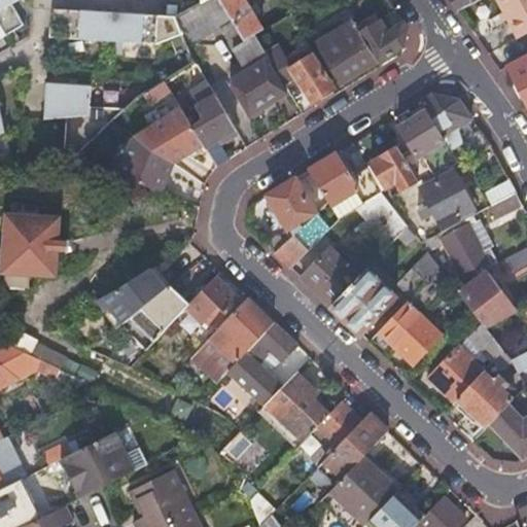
[(0,0),(0,37),(6,35),(24,24),(11,3),(16,0),(0,0)]
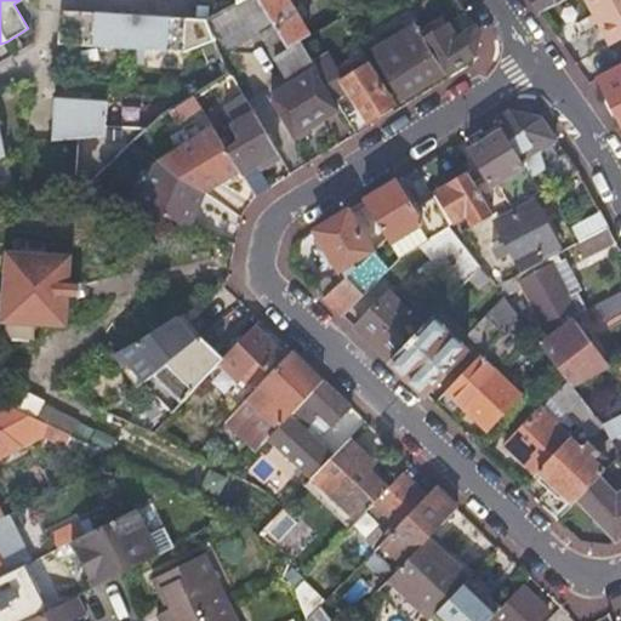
[(206,17),(220,51),(267,24),(252,0),(237,0),(233,3),(206,17)]
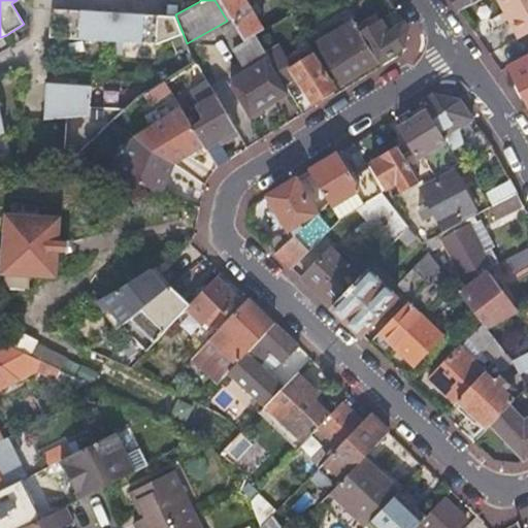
[(218,0),(242,39),(254,33),(260,29),(242,0),(218,0)]
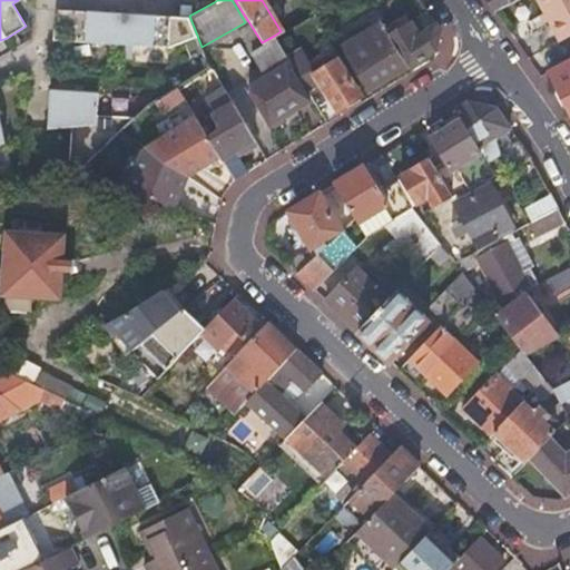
[(484,0),(492,10),(512,0),(484,0)]
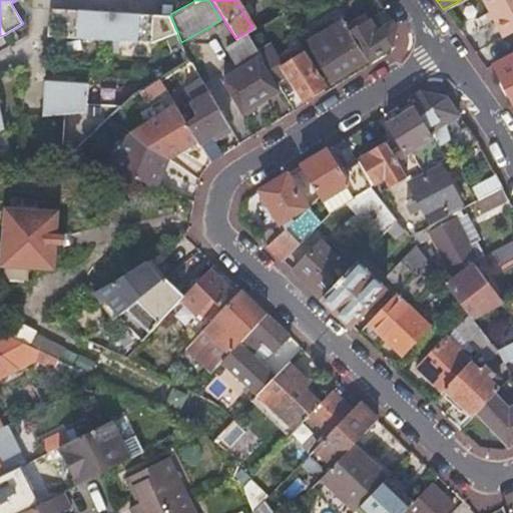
[(512,0),(483,0),(502,36),(512,30),(512,0)]
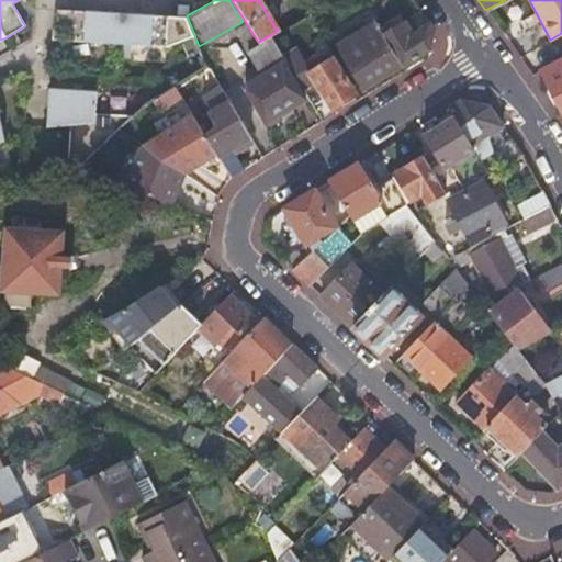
[(117,15),(53,11),(51,41),(115,46),(117,15)]
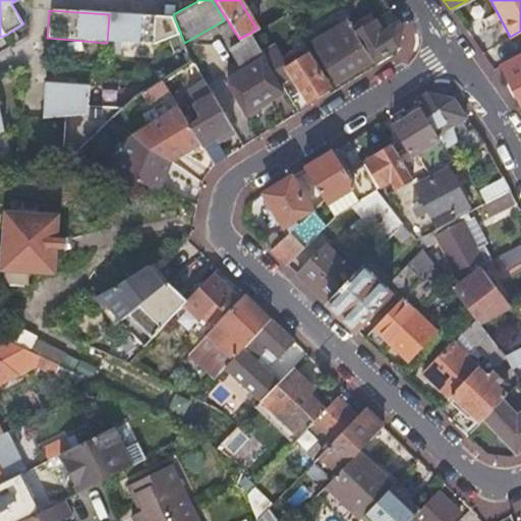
[(367,11),(349,23),(352,29),(367,19),(371,17),(367,11)]
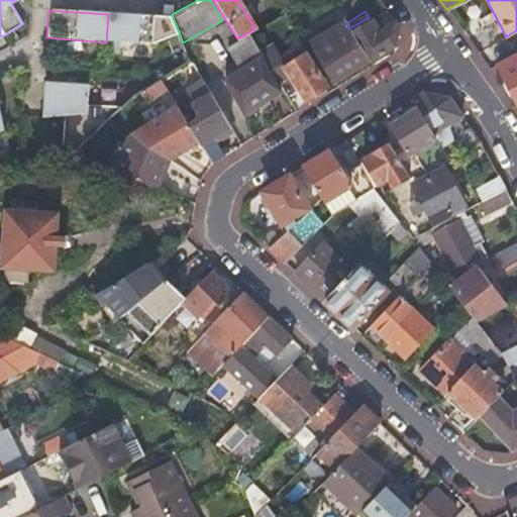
[(169,19),(108,14),(106,42),(151,45),(176,36),(169,19)]
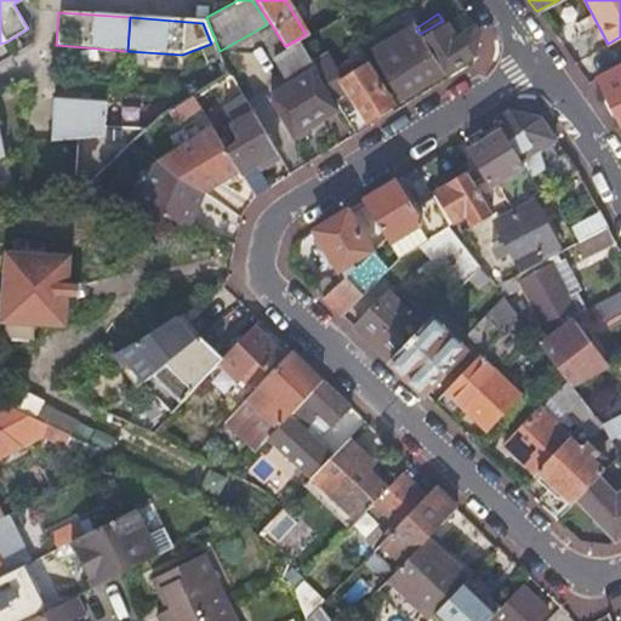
[(446,18),(443,21),(438,23),(444,33),(448,32),(451,36),(456,33),(446,18)]
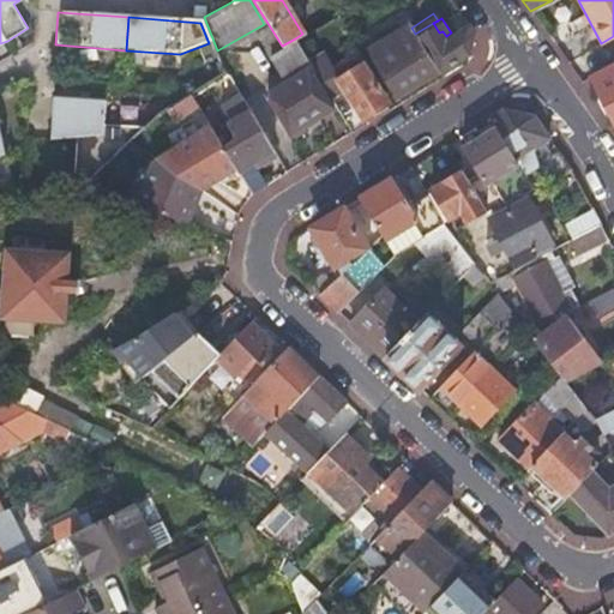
[(411,28),(407,20),(389,32),(396,46),(375,58),(397,94),(438,68),(415,34),(411,28)]
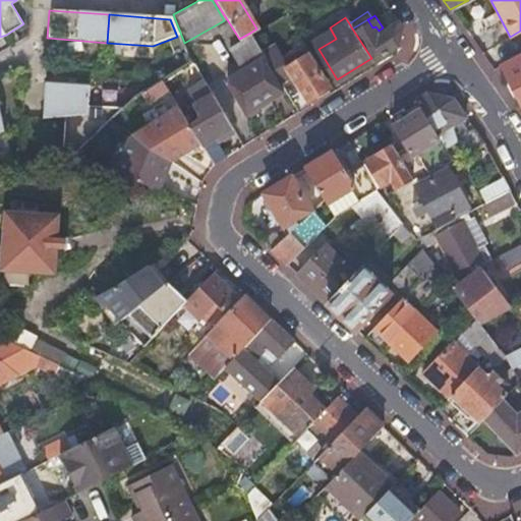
[(371,59),(395,45),(399,25),(395,20),(383,27),(379,31),(375,26),(372,27),(367,19),(352,29),(371,58),(371,59)]
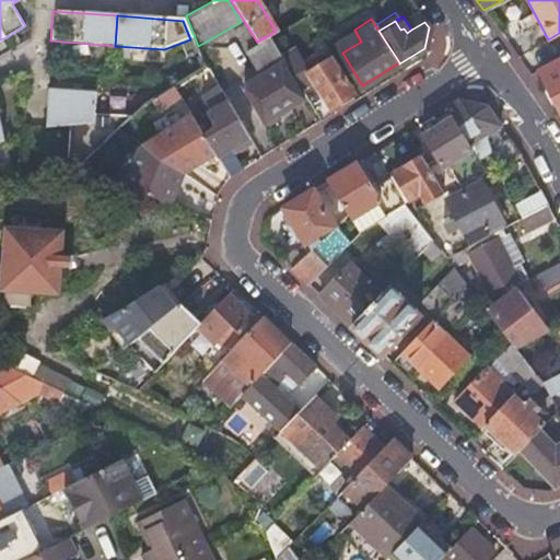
[(361,42),(354,30),(335,42),(342,53),(361,42)]
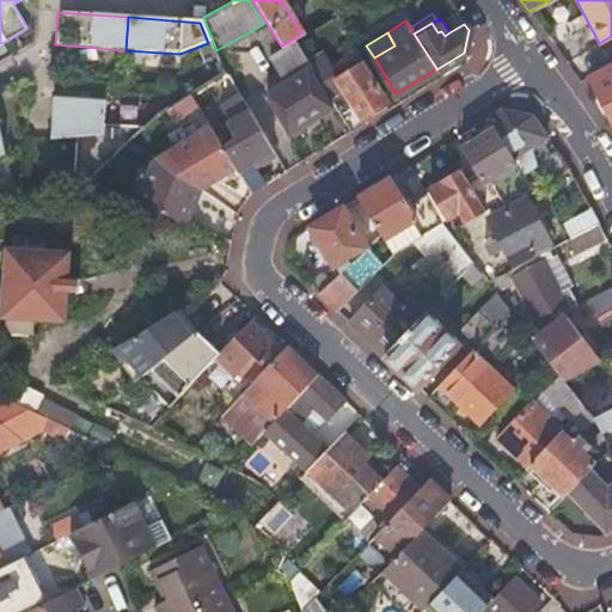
[(294,38),(281,46),(267,55),(283,81),(263,95),(286,132),(293,135),(303,128),(303,123),(330,105),(307,67),(311,65),(307,60),(294,38)]
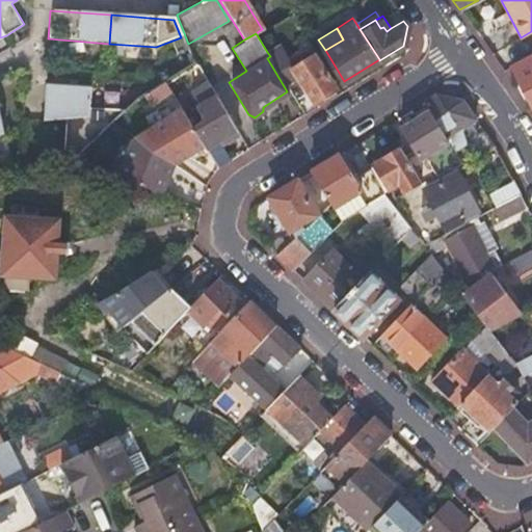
[(267,52),(270,56),(286,81),(295,75),(312,102),(336,87),(315,52),(312,47),(299,55),(295,50),(287,55),(280,45),(267,52)]
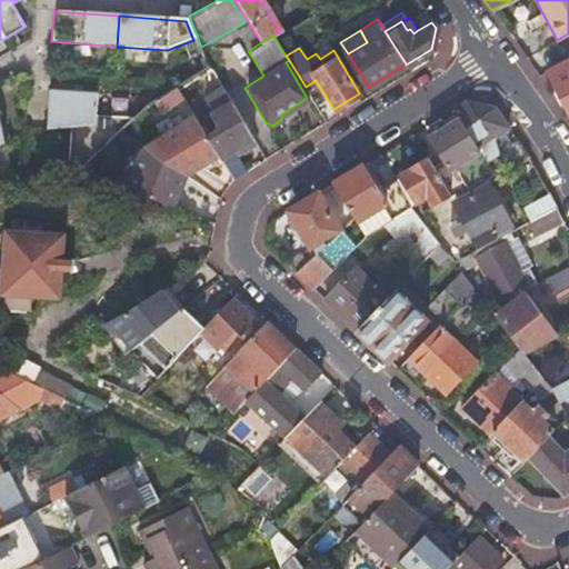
[(563,109),(568,119),(568,58),(545,71),(552,88),(550,89),(549,92),(558,108),(561,110),(563,109)]
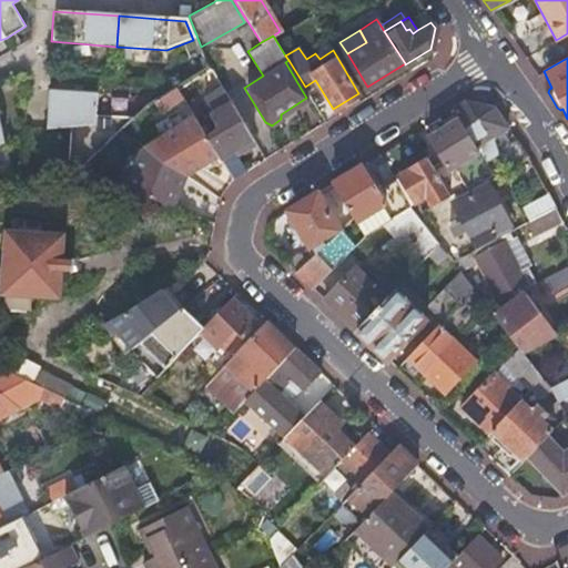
[(215,154),(231,178),(244,170),(235,155),(231,150),(251,137),(222,90),(205,101),(211,110),(206,113),(220,133),(208,141),(215,154)]
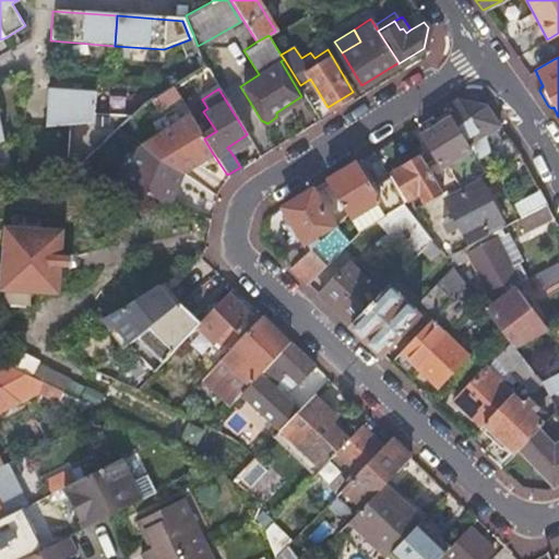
[(46,90),(44,128),(67,126),(63,173),(82,168),(94,157),(135,118),(129,118),(92,115),(93,93),(46,90)]
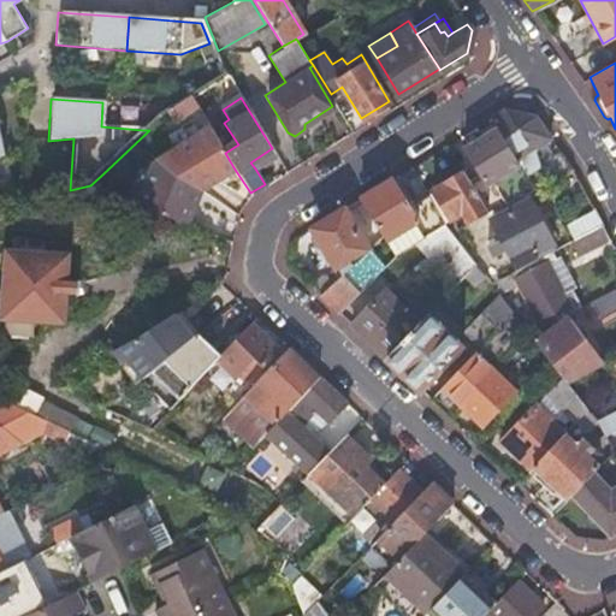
[(196,107),(193,101),(170,117),(176,126),(197,110),(196,107)]
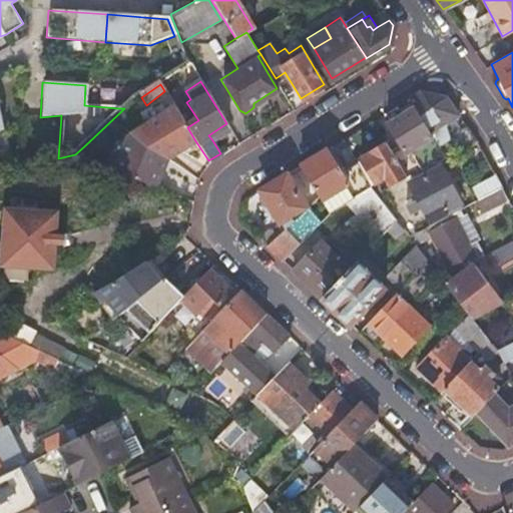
[(416,91),(408,96),(410,99),(413,105),(430,132),(432,135),(434,139),(437,144),(438,146),(444,156),(473,141),(464,128),(462,125),(457,128),(443,138),(441,134),(437,137),(433,130),(450,117),(455,114),(442,97),(416,91)]
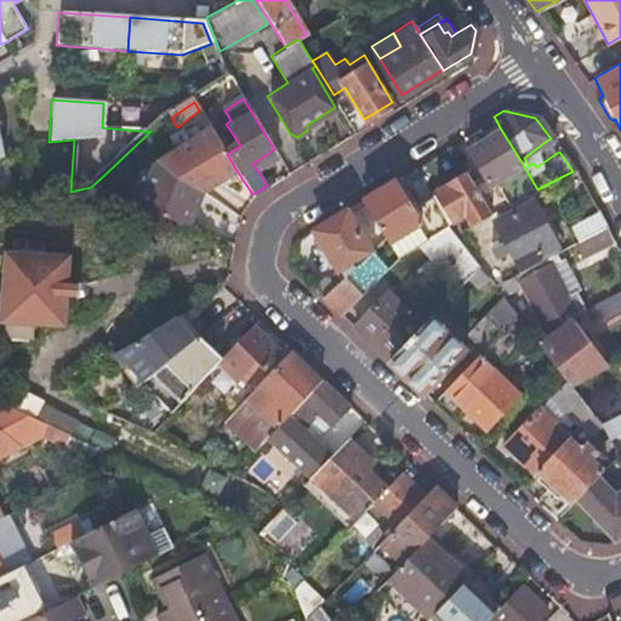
[(483,137),(500,127),(496,120),(479,130),(483,137)]
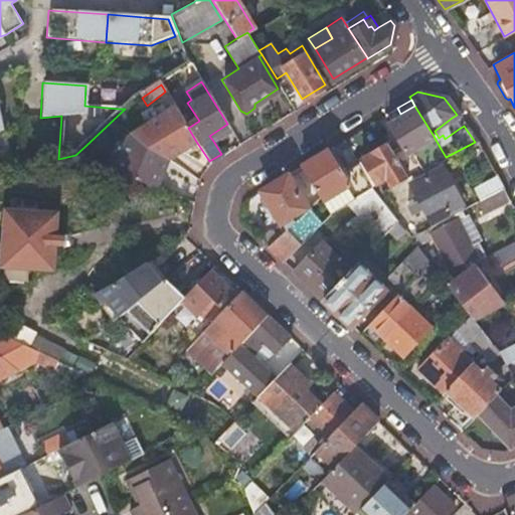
[(392,152),(407,178),(435,163),(446,157),(440,147),(439,145),(436,140),(434,136),(432,133),(414,106),(400,114),(386,123),(400,147),(392,152)]
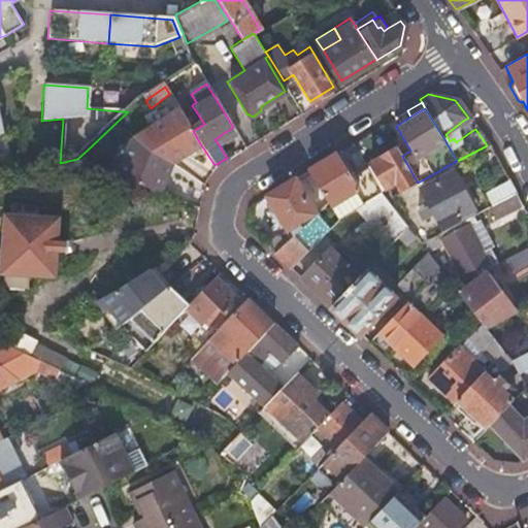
[(162,124),(172,119),(167,111),(158,118),(162,124)]
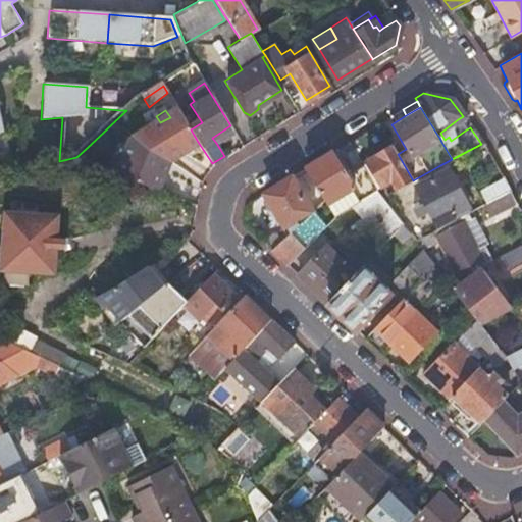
[(451,141),(465,131),(458,119),(440,133),(445,140),(449,137),(451,141)]
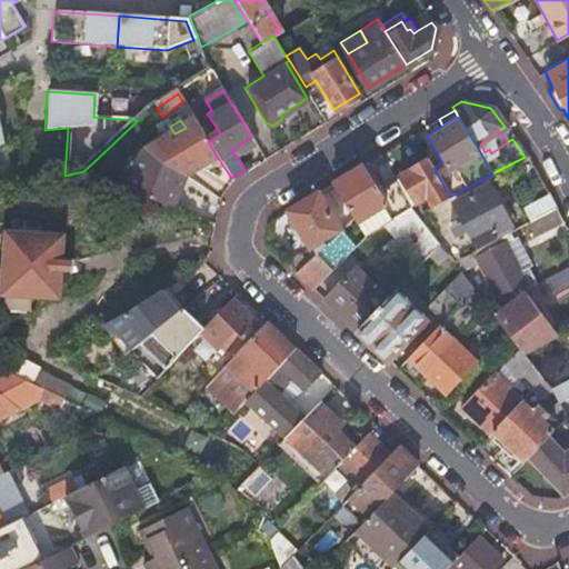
[(231,150),(236,156),(255,142),(251,137),(231,150)]
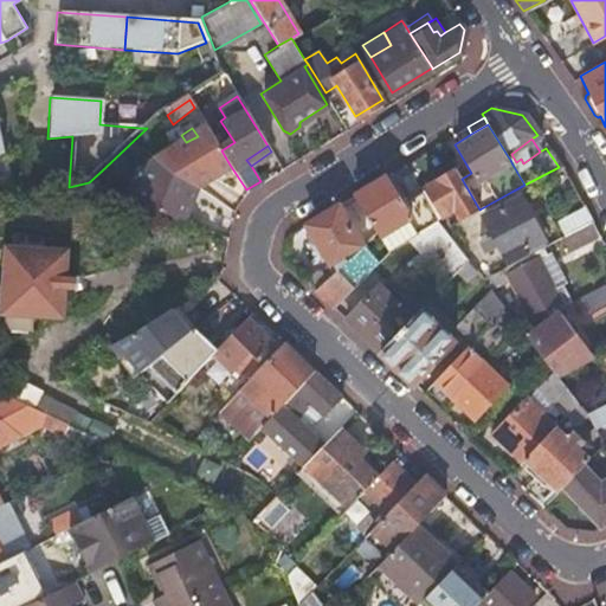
[(161,166),(158,172),(153,182),(141,204),(181,220),(182,220),(195,187),(161,166)]
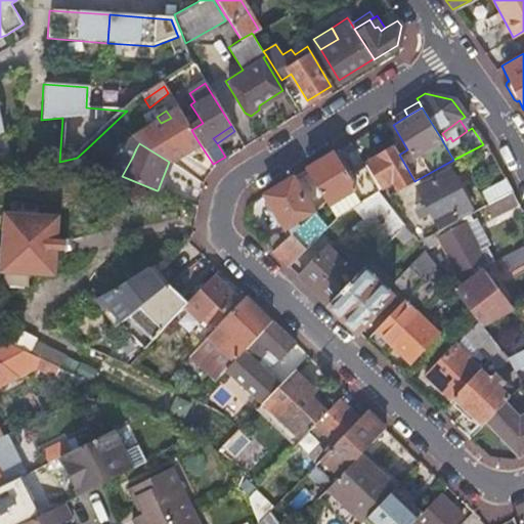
[(390,178),(397,190),(415,181),(399,155),(392,144),(366,160),(381,184),(390,178)]
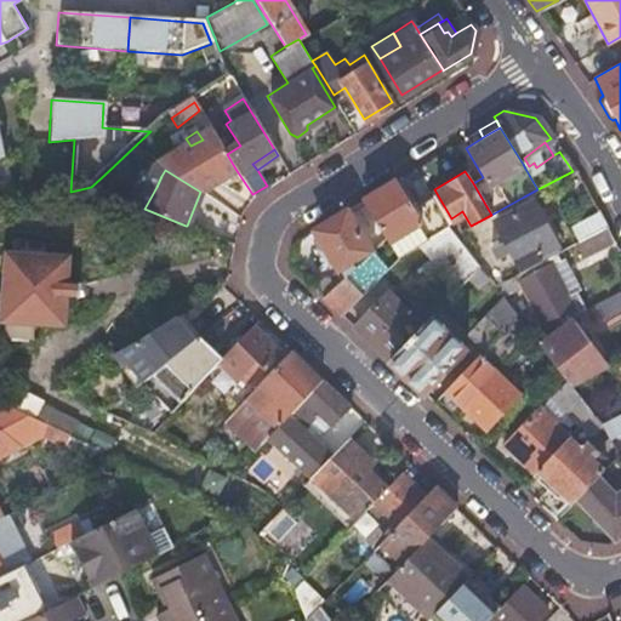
[(151,184),(157,187),(161,176),(157,174),(151,184)]
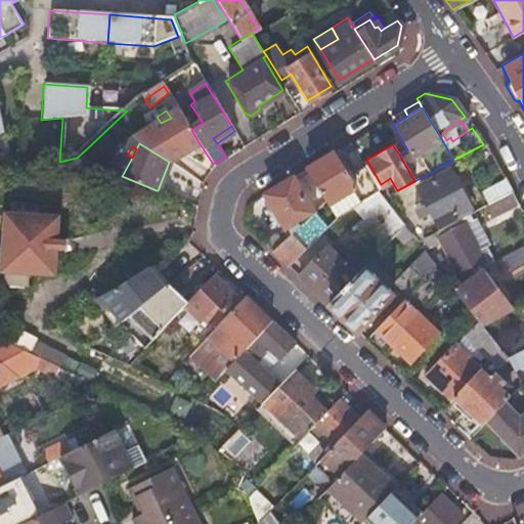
[(97,154),(88,147),(77,158),(91,164),(97,154)]
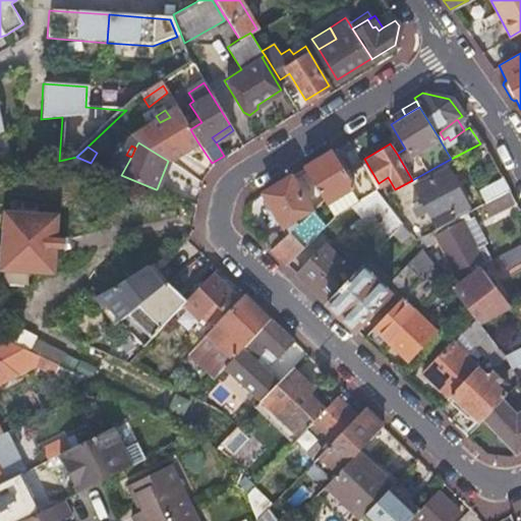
[(351,184),(359,197),(375,187),(360,163),(348,171),(354,180),(350,182),(341,168),(345,166),(337,153),(333,155),(330,150),(302,166),(323,198),(324,201),(351,184)]
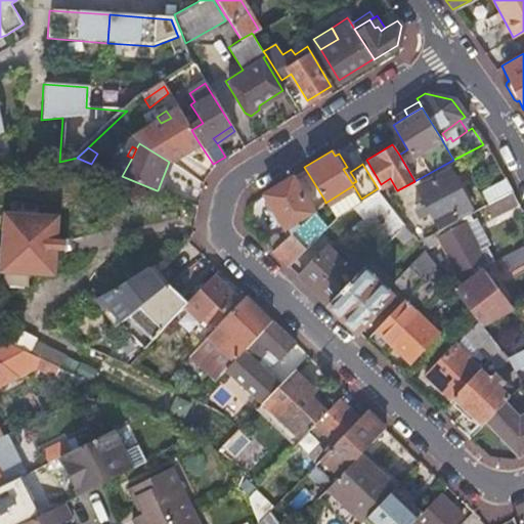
[(356,181),(350,172),(347,167),(343,169),(352,183),(356,181)]
